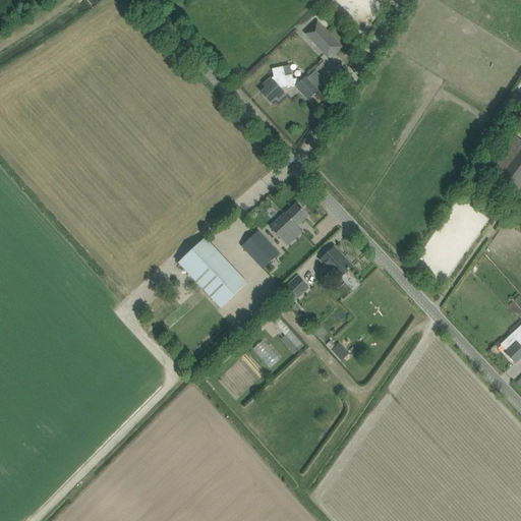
[(310,30),(306,35),(325,54),(330,50),(334,55),(342,47),(317,21),(309,29),(310,30)]
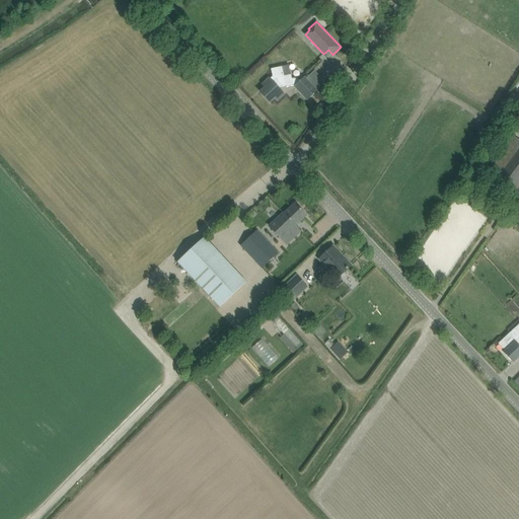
[(273,76),(269,79),(264,83),(267,86),(261,92),(270,102),(281,91),(279,88),(280,87),(286,86),(286,87),(293,86),(295,87),(307,99),(316,91),(303,77),(300,79),(293,78),(292,79),(291,74),(284,75),(282,66),(271,69),(273,76)]
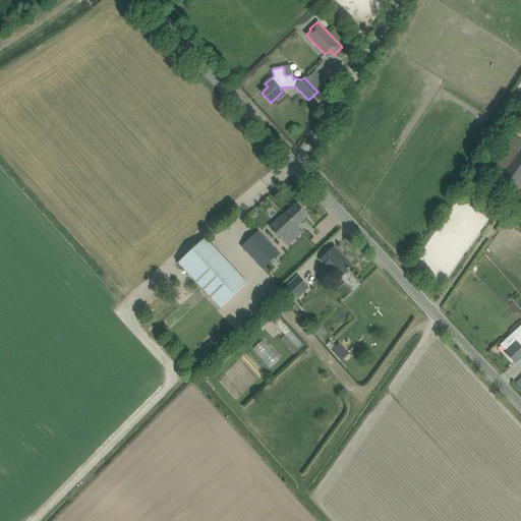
[(520,191),(520,190),(520,140),(517,138),(493,172),(520,191)]
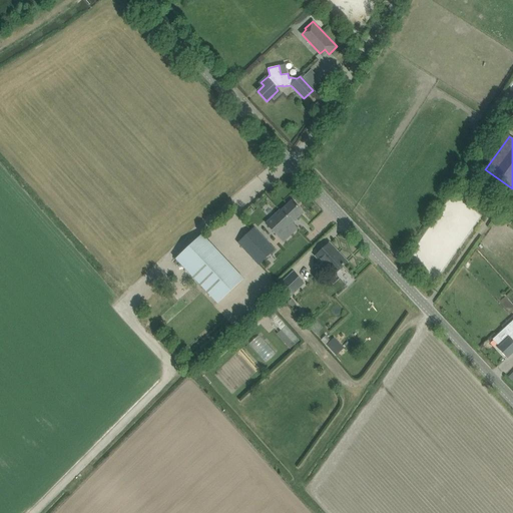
[(279,236),(284,241),(290,235),(297,228),(293,223),(292,222),(303,213),(292,201),(281,211),(281,210),(273,217),(266,223),(279,237),(279,236)]
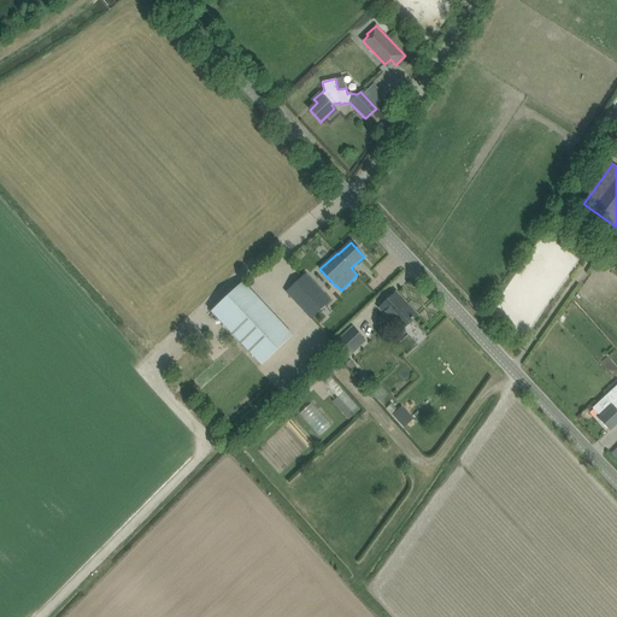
[(297,264),(292,269),(298,276),(304,271),(297,264)]
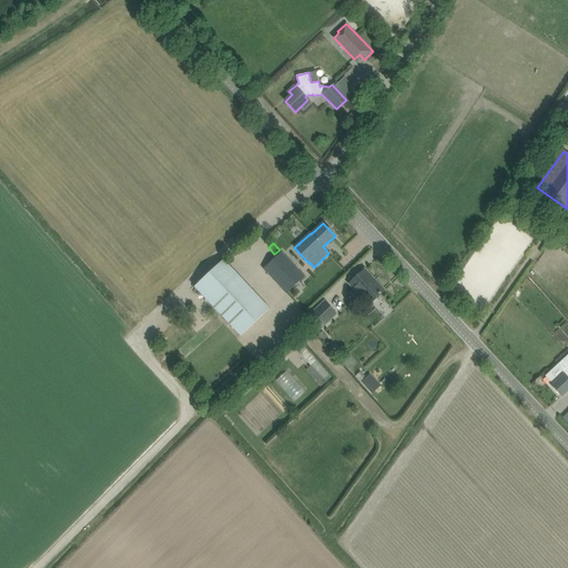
[(263,270),(286,293),(304,276),(282,252),(263,270)]
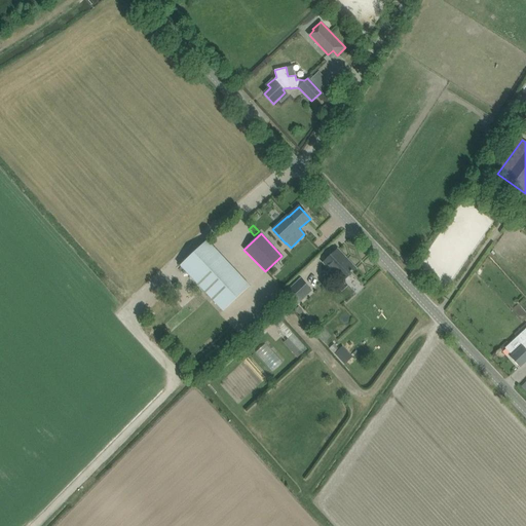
[(207,240),(180,266),(223,311),(250,286),(207,240)]
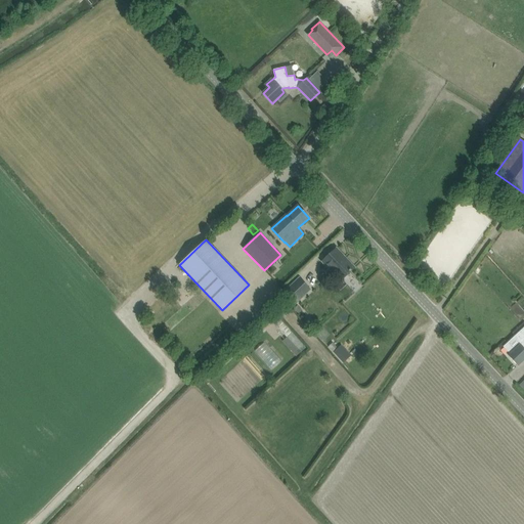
[(335,251),(322,262),(329,267),(340,279),(341,281),(354,268),(346,259),(344,260),(335,251)]
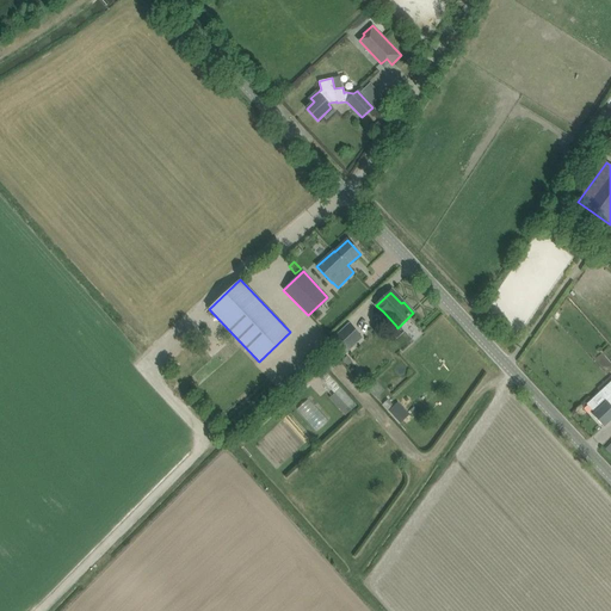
[(349,325),(332,341),(344,355),(362,338),(349,325)]
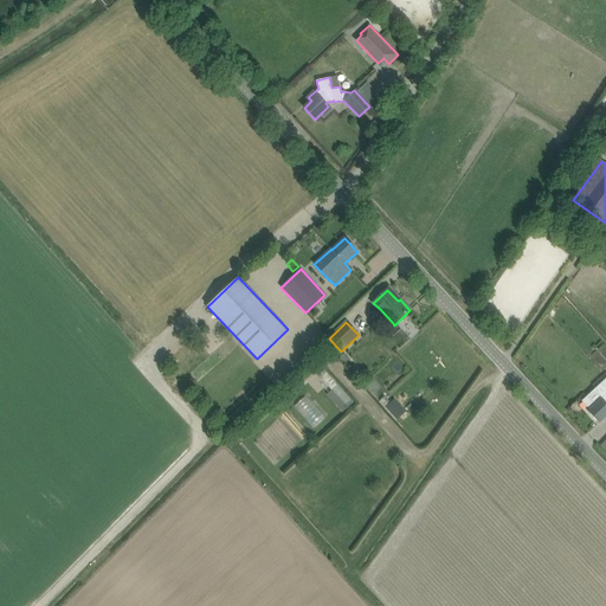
[(322,367),(316,373),(347,407),(353,403),(322,367)]
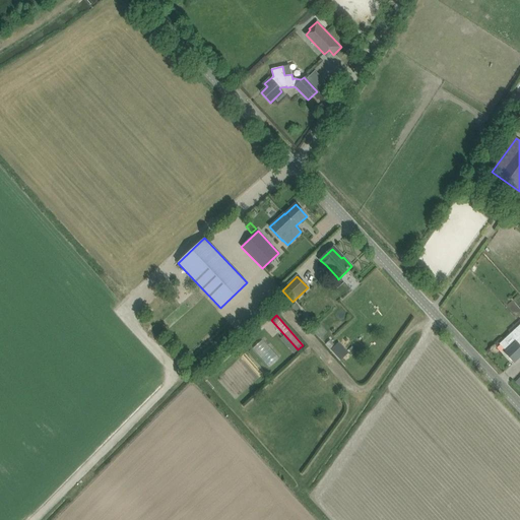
[(243,327),(238,332),(242,336),(247,331),(243,327)]
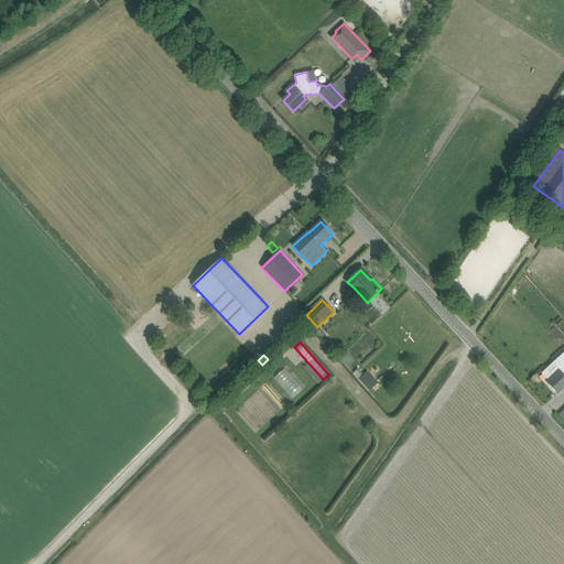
[(303,376),(286,357),(280,364),(296,382),(303,376)]
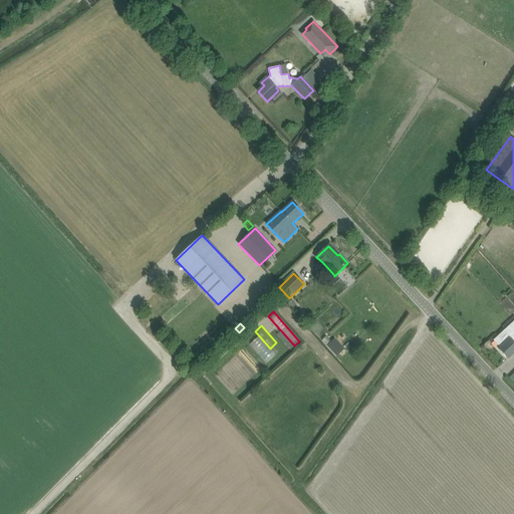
[(513,334),(499,349),(508,359),(513,352),(513,334)]
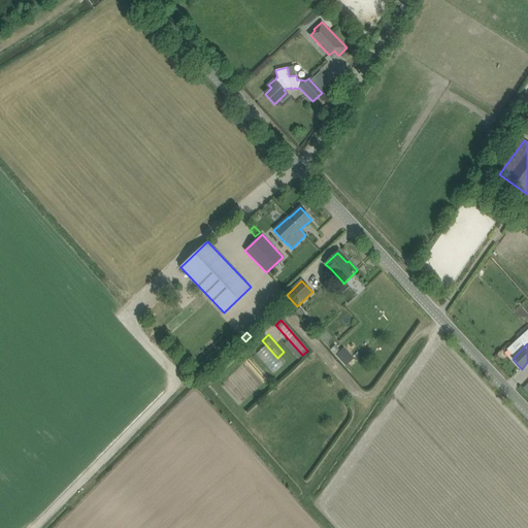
[(334,345),(331,350),(336,355),(339,351),(334,345)]
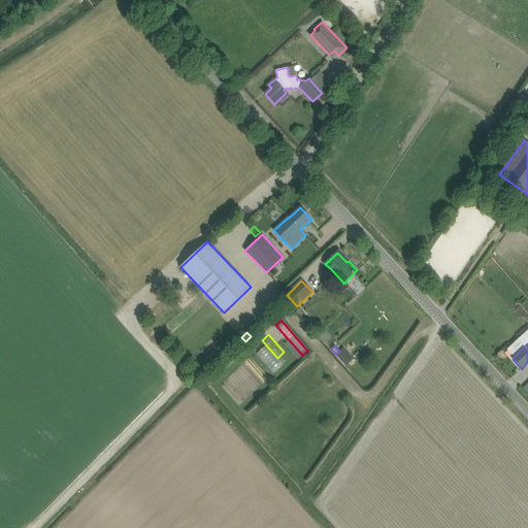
[(272,363),(257,347),(252,352),(267,368),(272,363)]
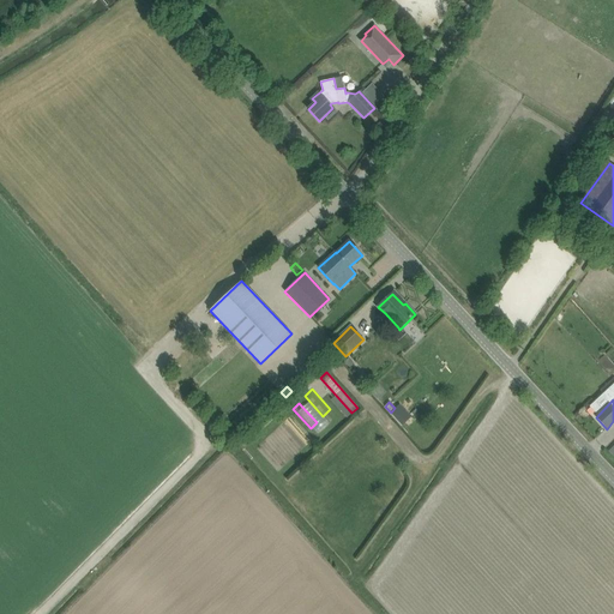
[(398,407),(391,413),(403,425),(409,419),(398,407)]
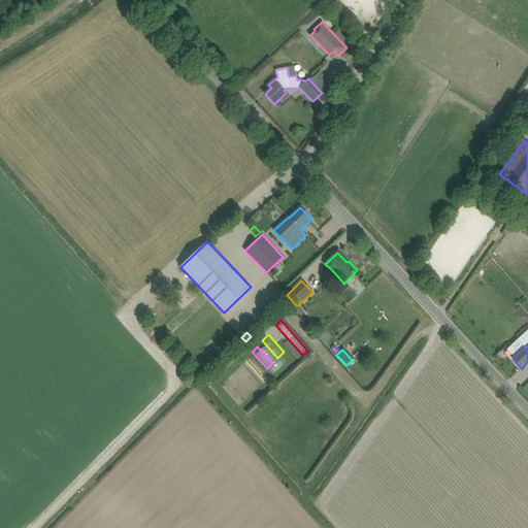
[(261,372),(246,356),(240,362),(256,377),(261,372)]
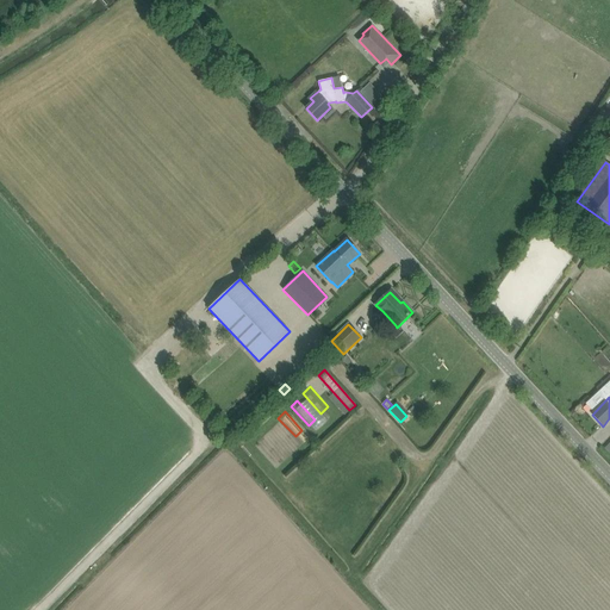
[(291,444),(271,424),(265,430),(284,452),(291,444)]
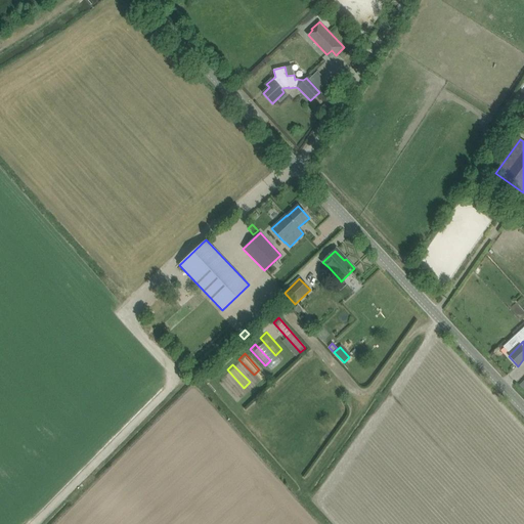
[(235,391),(220,376),(215,381),(229,397),(235,391)]
